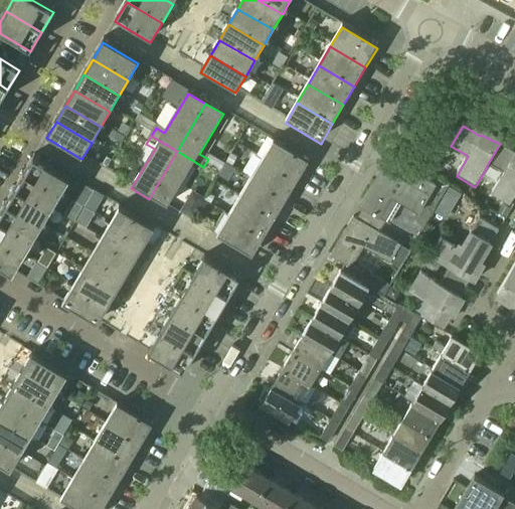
[(262,163),(297,184),(308,164),(273,144),(262,163)]
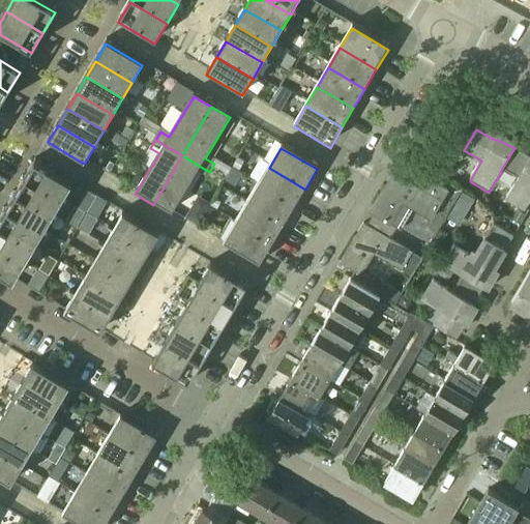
[(506,202),(525,213),(529,204),(529,161),(529,162),(512,151),(500,172),(501,172),(518,182),(506,202)]
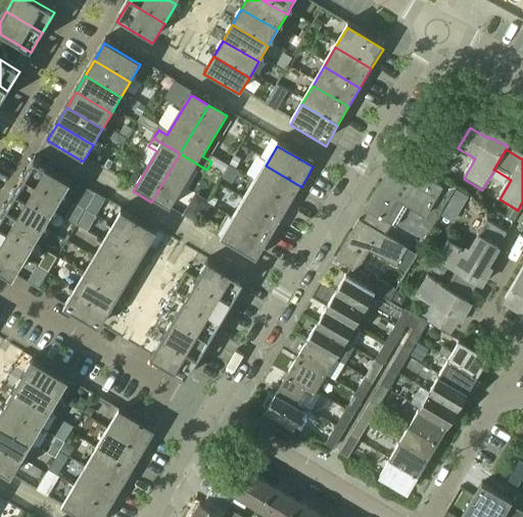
[(151,202),(170,213),(193,173),(201,178),(206,170),(180,153),(151,202)]
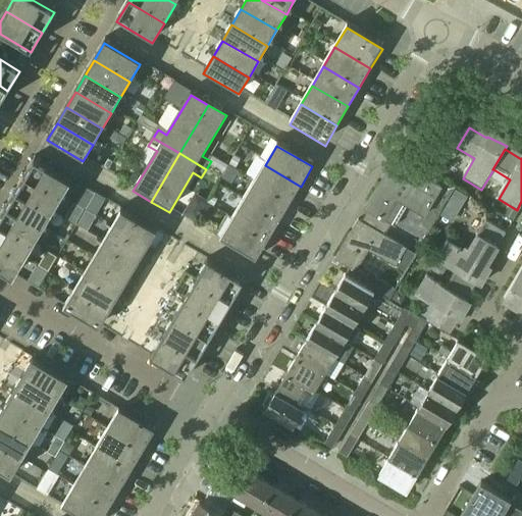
[(24,177),(60,199),(70,183),(35,161),(24,177)]
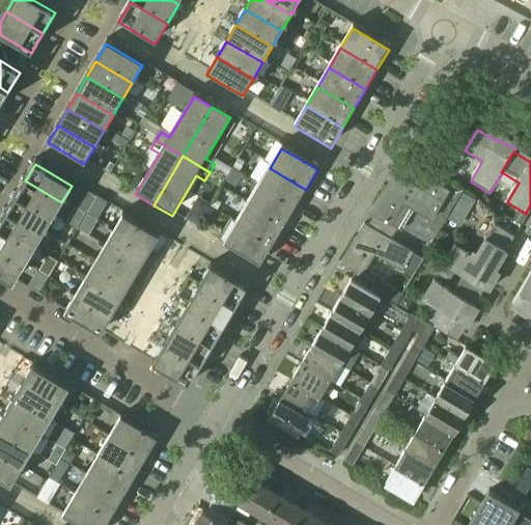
[(258,188),(295,210),(306,190),(270,168),(258,188)]
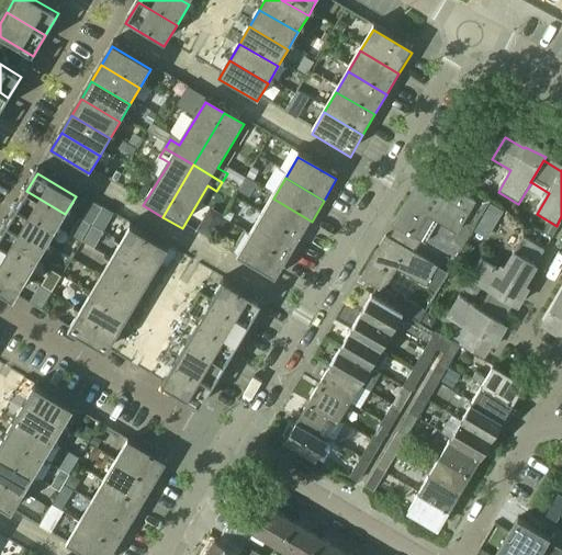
[(414,244),(414,242),(427,221),(457,238),(474,207),(427,180),(420,191),(416,189),(392,230),(396,233),(414,244)]
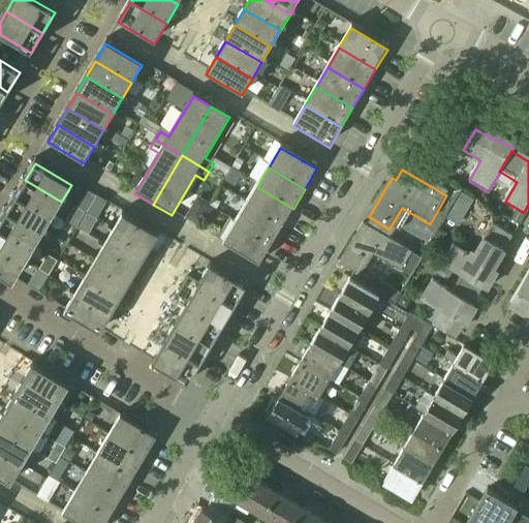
[(16,196),(52,218),(61,202),(25,180),(16,196)]
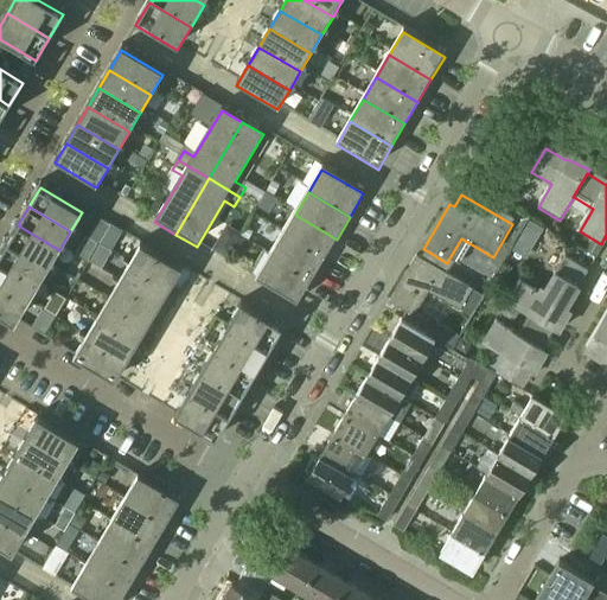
[(282,236),(324,261),(337,240),(295,215),(282,236)]
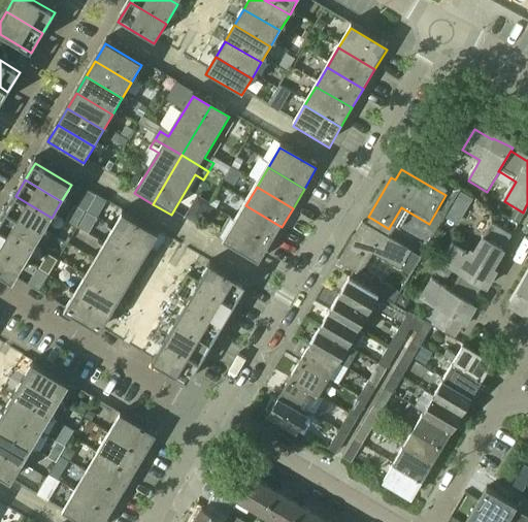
[(5,211),(42,233),(52,218),(15,196),(5,211)]
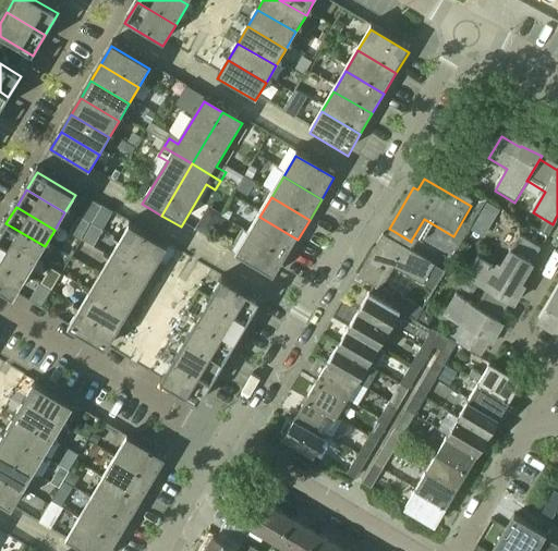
[(247,237),(286,260),(298,240),(259,217),(247,237)]
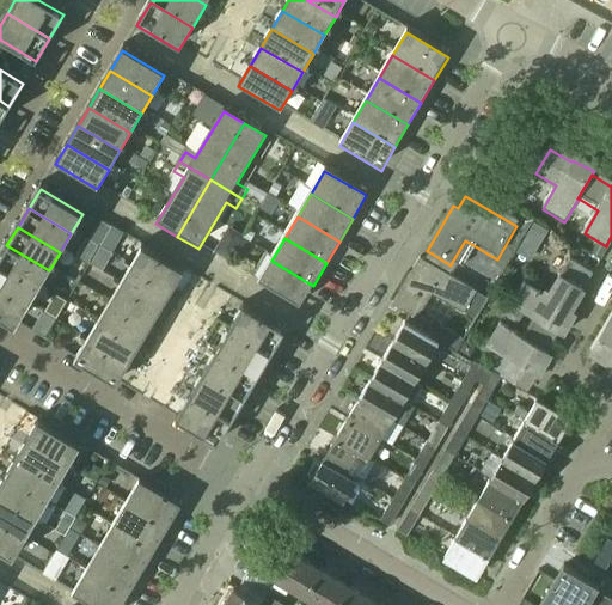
[(0,256),(0,267),(37,289),(49,270),(6,245),(0,256)]
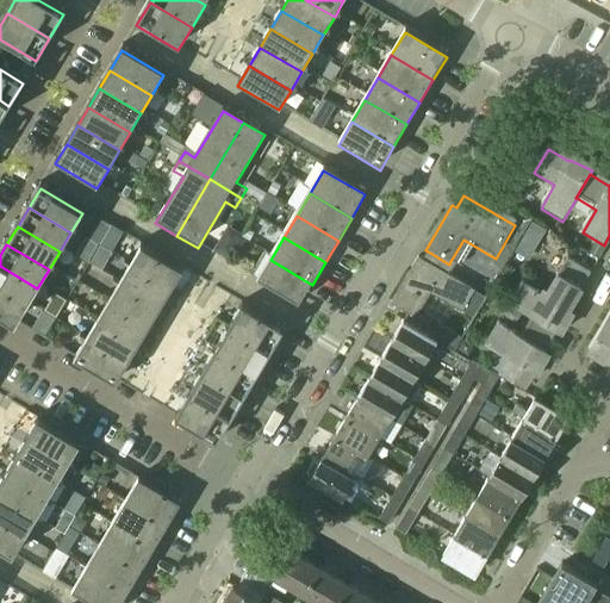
[(141,248),(129,268),(172,292),(182,273),(141,248)]
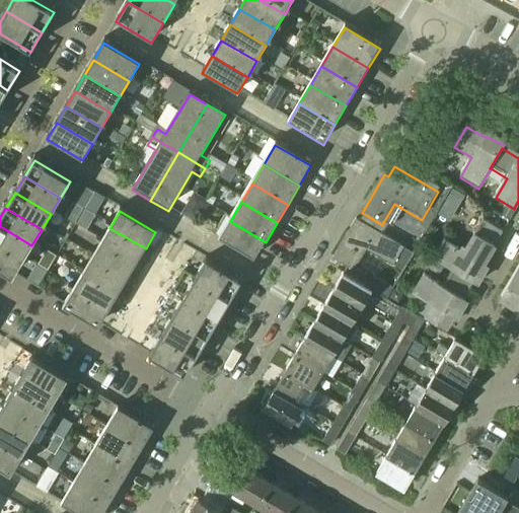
[(332,262),(354,274),(366,253),(392,269),(402,251),(381,238),(388,227),(382,224),(382,225),(366,215),(360,226),(356,223),(332,262)]
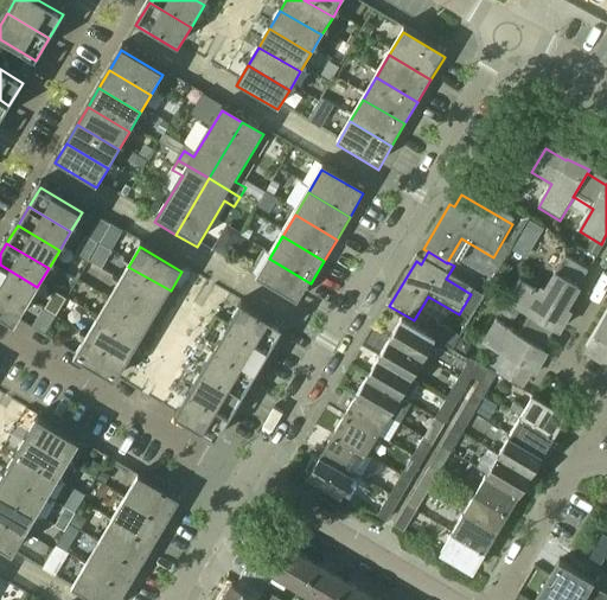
[(255,281),(296,306),(311,283),(269,259),(255,281)]
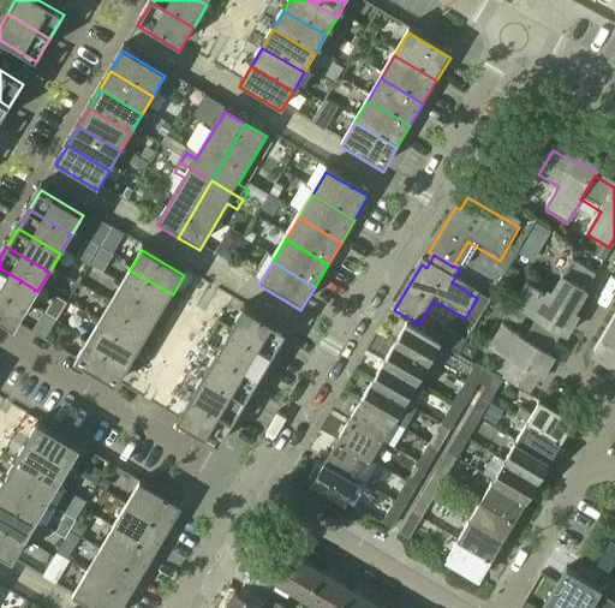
[(537,323),(561,338),(566,340),(575,316),(574,316),(596,279),(572,264),(550,303),(526,288),(514,310),(537,325),(537,323)]
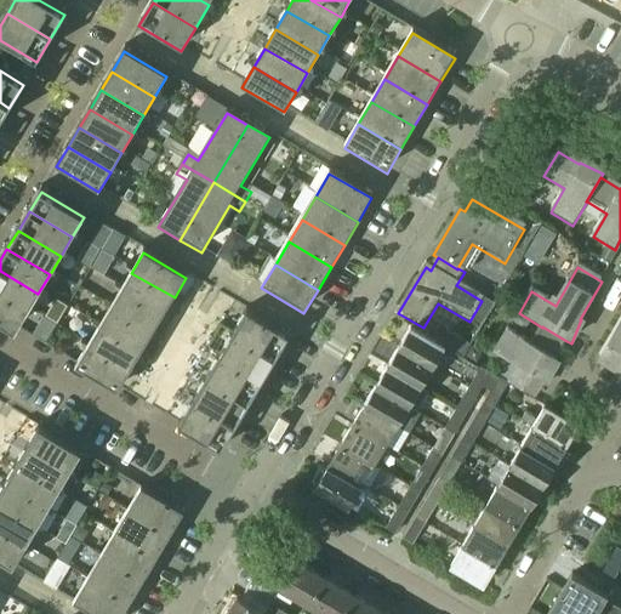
[(0,295),(27,312),(38,294),(0,271),(0,295)]
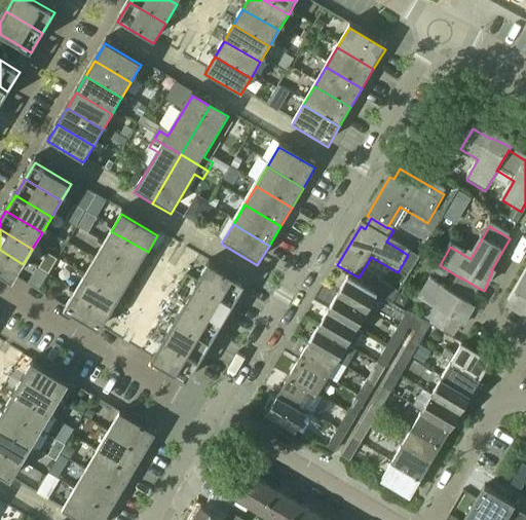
[(111,231),(102,247),(138,268),(148,252),(111,231)]
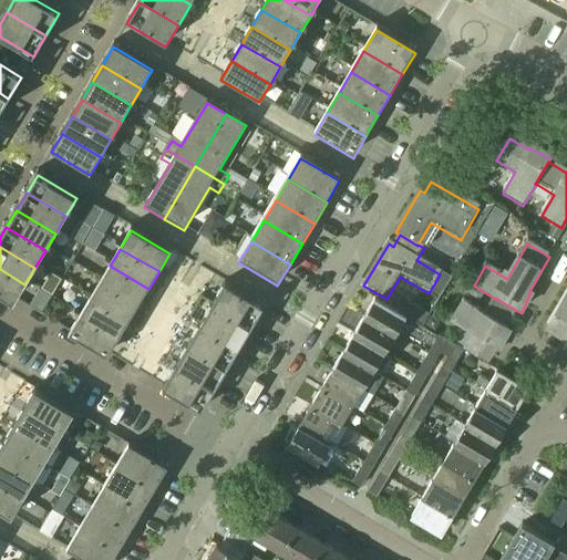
[(110,266),(100,283),(138,306),(148,289),(110,266)]
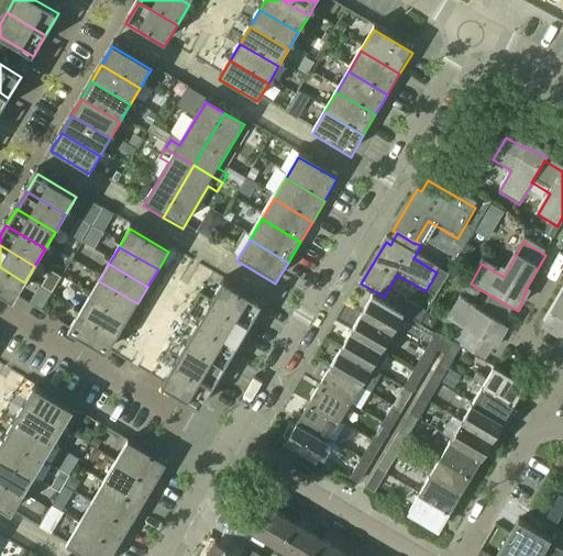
[(0,292),(13,301),(24,282),(0,267),(0,292)]
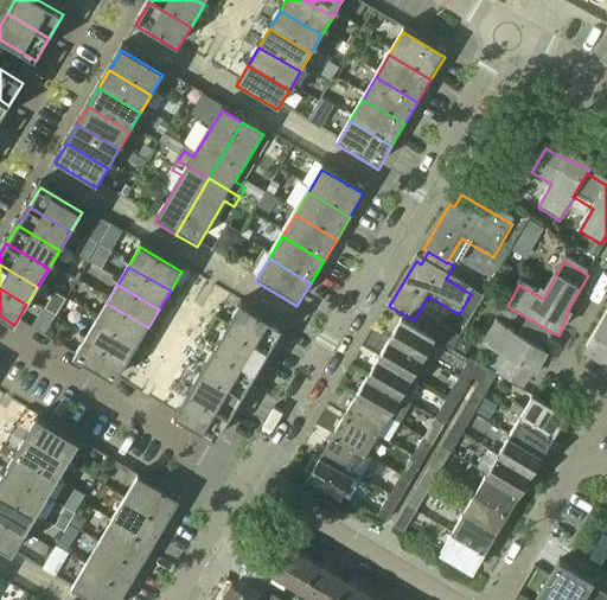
[(107,304),(96,321),(138,346),(148,327),(107,304)]
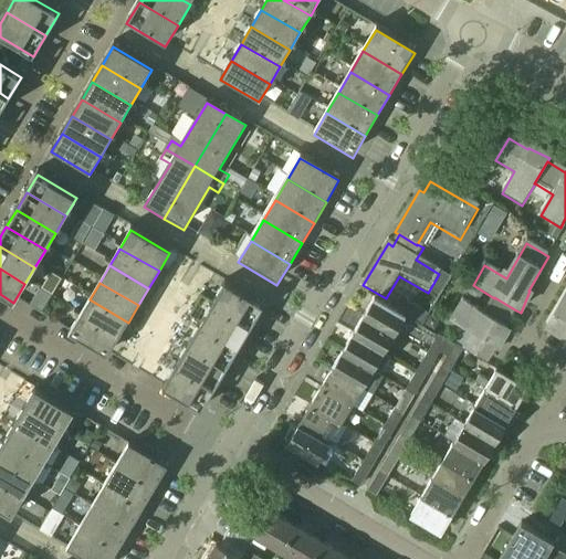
[(211,307),(250,330),(263,308),(224,285),(211,307)]
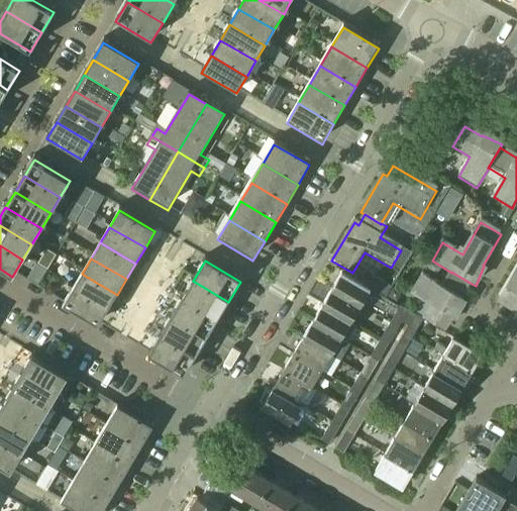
[(516,309),(516,268),(497,302),(516,310),(516,309)]
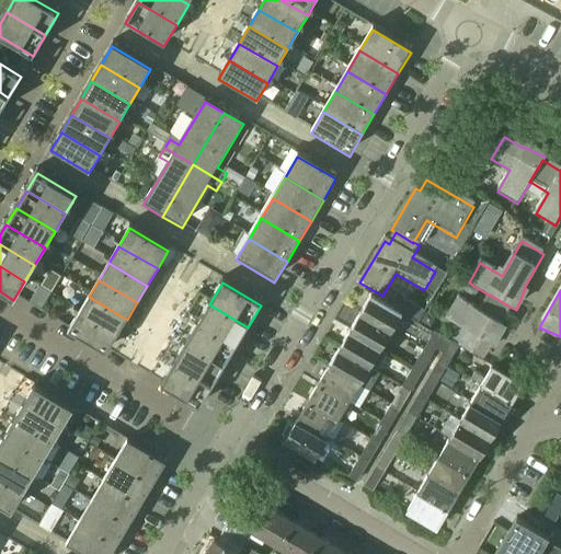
[(451,341),(482,358),(490,346),(493,348),(503,326),(501,326),(512,308),(490,295),(490,296),(479,313),(458,301),(446,321),(458,327),(451,341)]
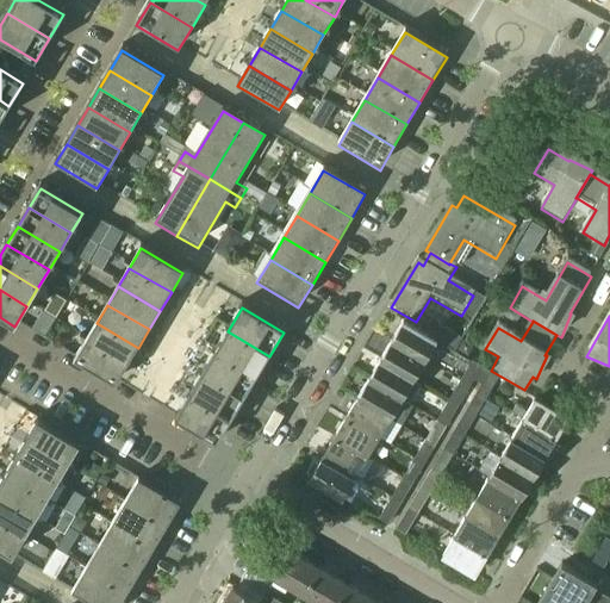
[(97,323),(86,342),(128,366),(138,348),(97,323)]
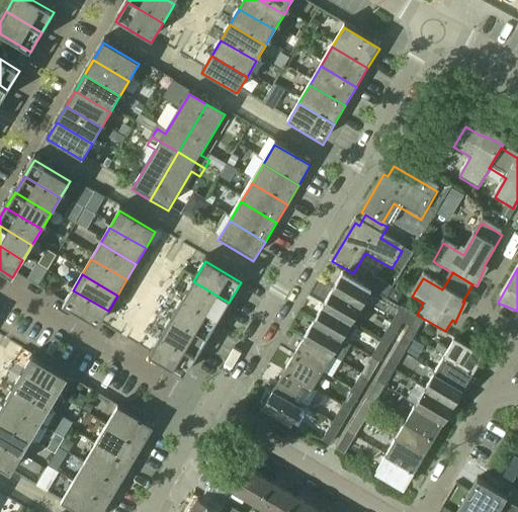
[(333,293),(360,310),(370,292),(343,276),(333,293)]
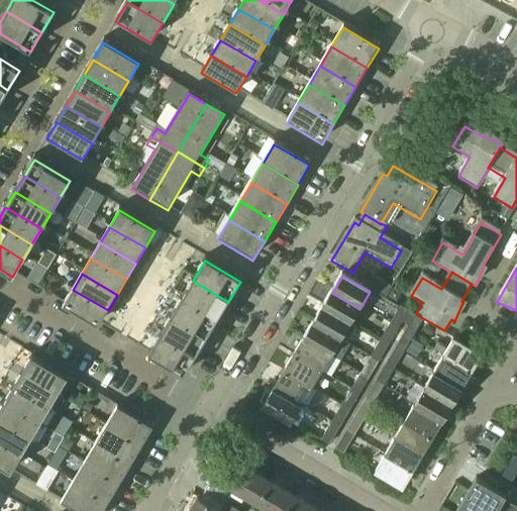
[(182,299),(217,320),(228,302),(193,281),(182,299)]
